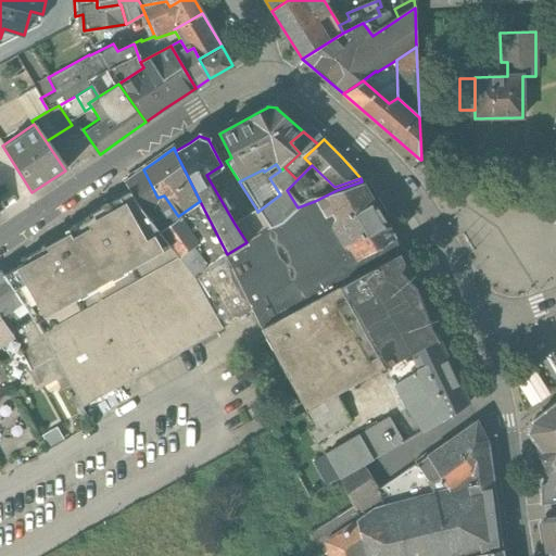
[(280,171),(269,178),(280,194),(287,190),(297,179),(285,167),(280,171)]
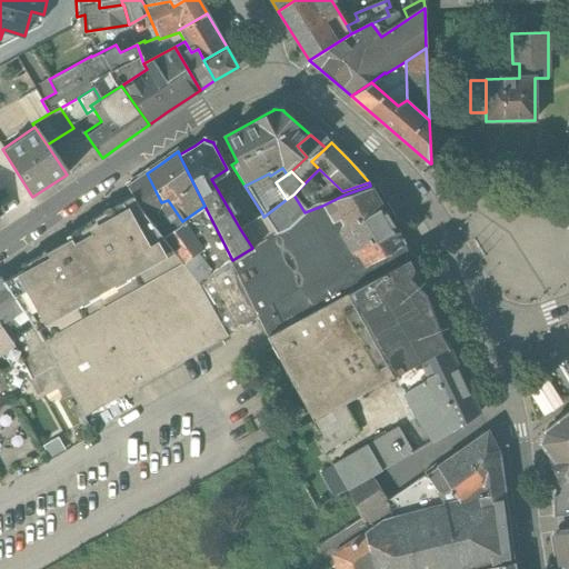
[(161,202),(147,173),(139,178),(128,186),(131,191),(133,196),(147,217),(155,212),(168,233),(185,223),(182,221),(168,200),(161,202)]
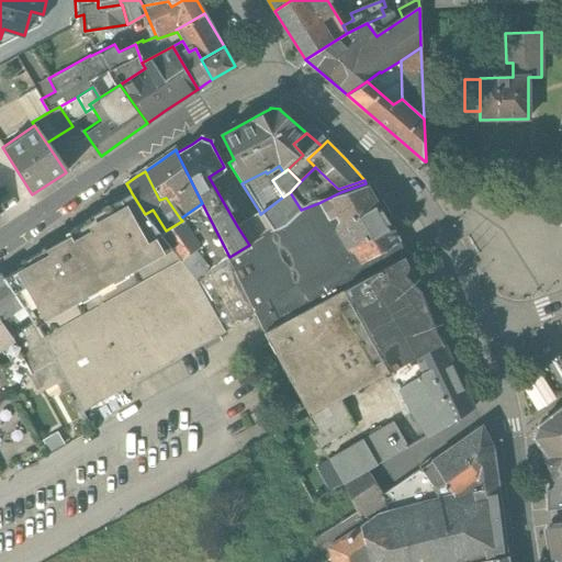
[(249,245),(229,257),(253,310),(267,302),(298,284),(312,306),(404,255),(383,216),(366,183),(340,192),(318,203),(301,210),(283,224),(271,232),(249,245)]
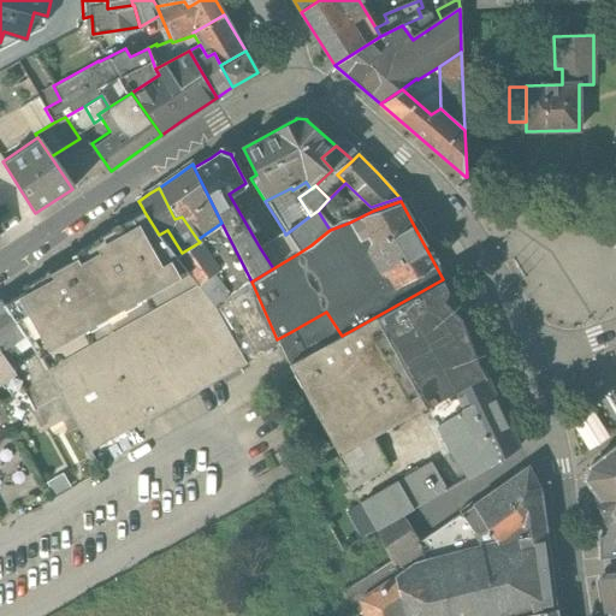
[(311,215),(285,235),(297,254),(311,246),(330,230),(318,211),(311,215)]
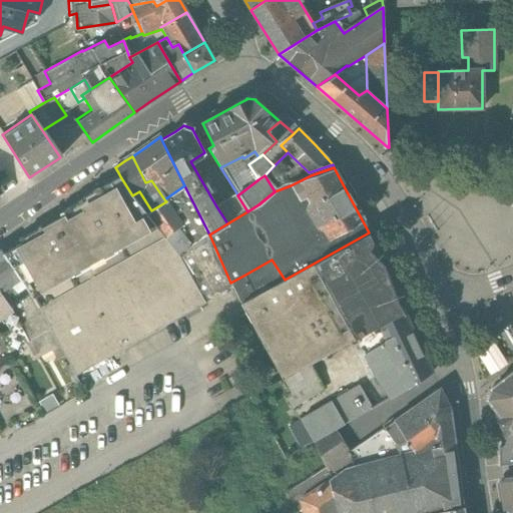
[(101,189),(81,200),(82,202),(62,213),(62,214),(42,224),(44,228),(23,239),(24,241),(3,253),(20,280),(21,279),(28,292),(152,221),(133,197),(132,195),(120,176),(100,187),(101,189)]
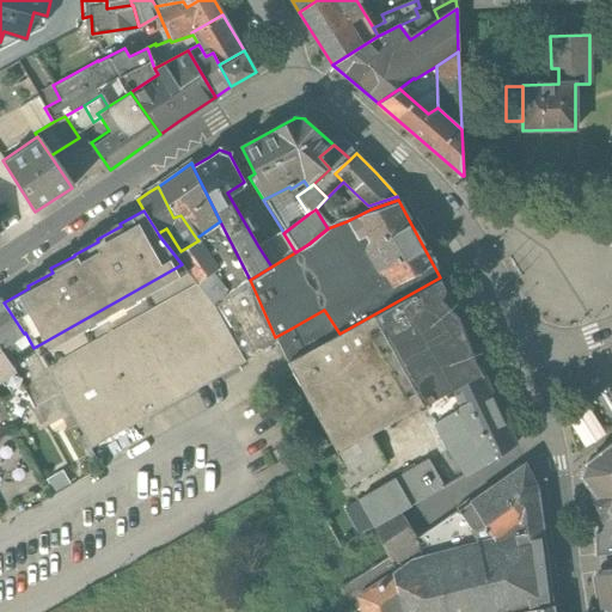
[(199,240),(181,251),(166,228),(158,233),(159,236),(182,264),(213,304),(233,291),(200,243),(199,240)]
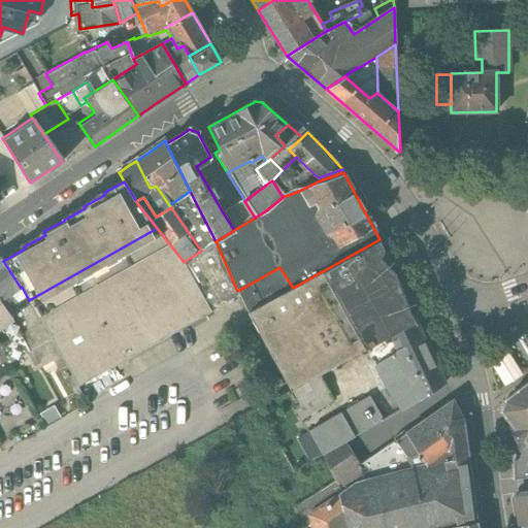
[(244,200),(223,212),(234,230),(255,218),(244,201),(244,200)]
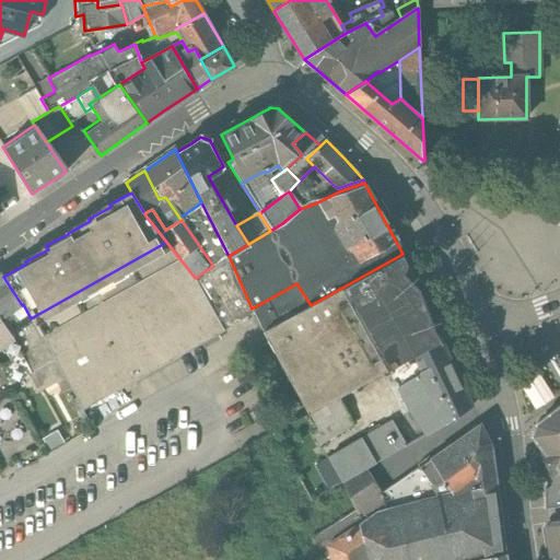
[(207,213),(183,222),(213,266),(229,256),(207,213)]
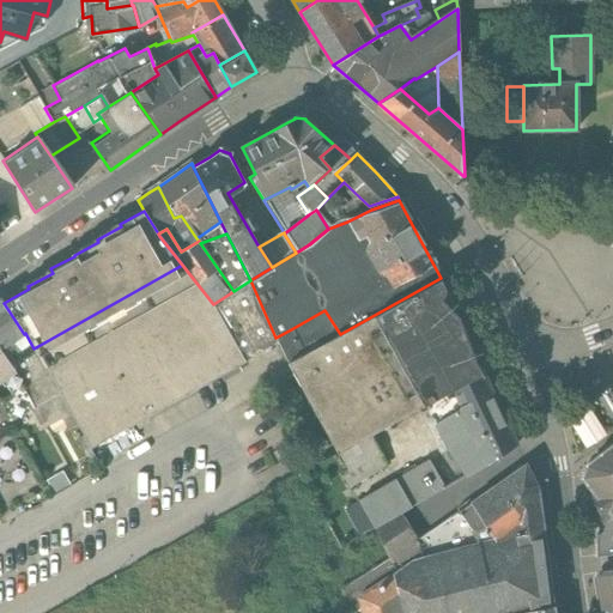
[(182,265),(34,349),(50,376),(61,396),(70,412),(91,449),(246,363),(213,304),(182,265)]
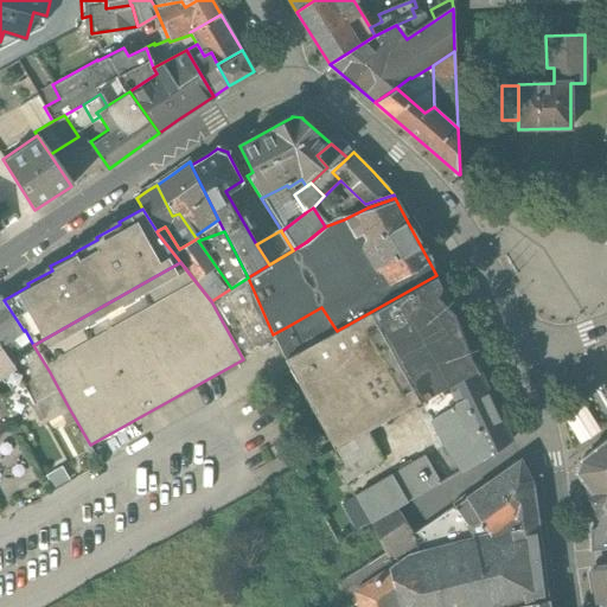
[(302,350),(286,359),(336,448),(447,387),(448,387),(480,372),(473,360),(472,362),(460,342),(443,311),(435,295),(440,293),(441,286),(436,275),(337,331),(302,350)]
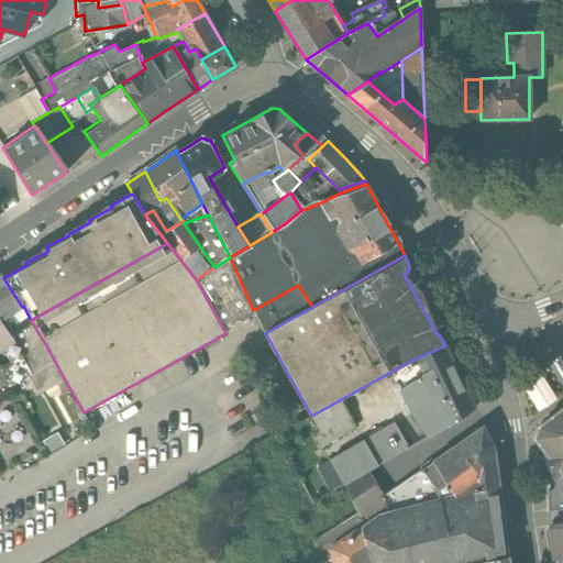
[(214,267),(196,279),(225,333),(255,316),(253,310),(230,257),(214,267)]
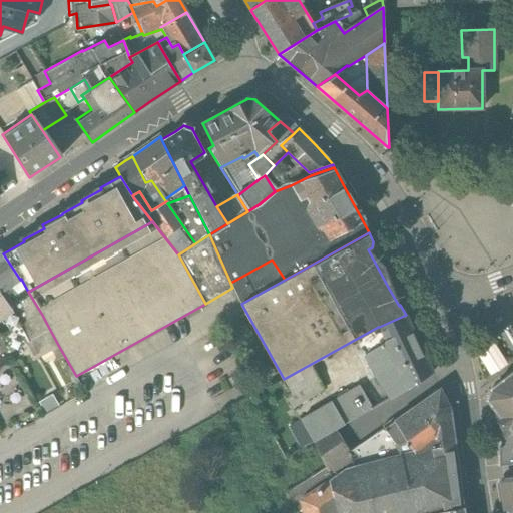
[(28,292),(21,279),(20,280),(3,253),(1,250),(0,250),(0,291),(11,307),(29,342),(37,357),(58,345),(51,332),(42,315),(28,292)]
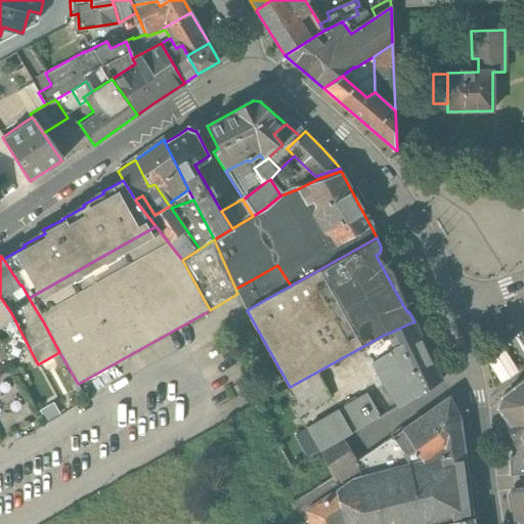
[(277,265),(249,281),(261,302),(291,286),(277,265)]
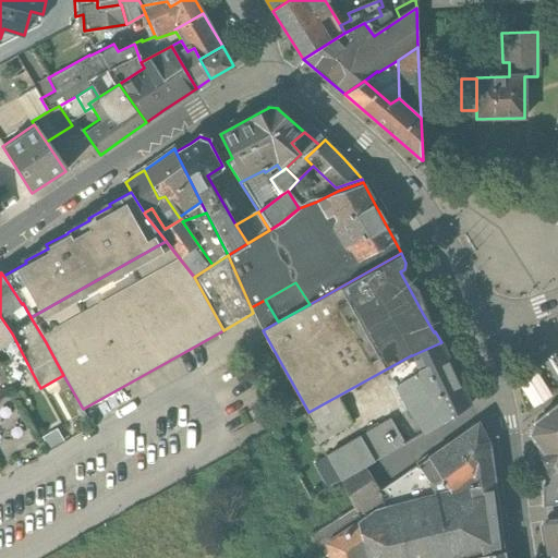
[(32,372),(12,334),(0,316),(0,341),(11,356),(0,363),(0,366),(11,383),(32,372)]
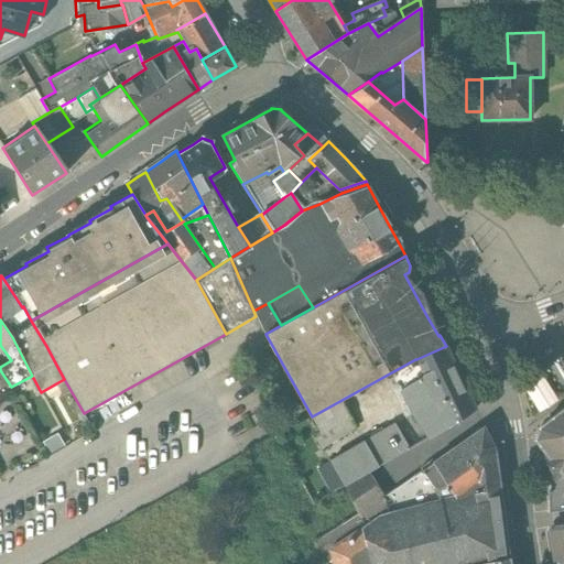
[(416,359),(415,359),(394,377),(414,416),(431,437),(476,409),(468,392),(462,378),(454,364),(446,346),(416,359)]
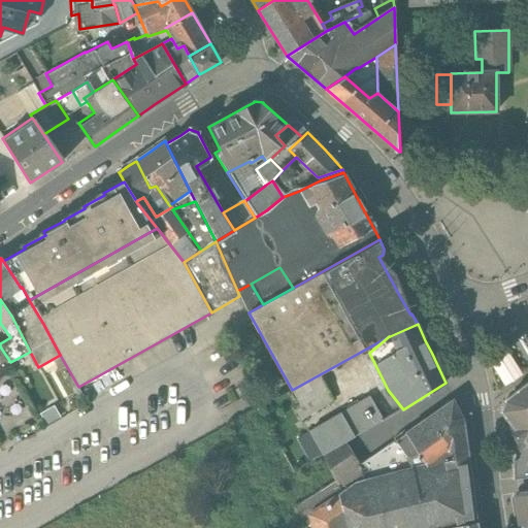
[(527,334),(508,342),(513,352),(493,359),(503,384),(525,374),(521,366),(527,362),(527,334)]
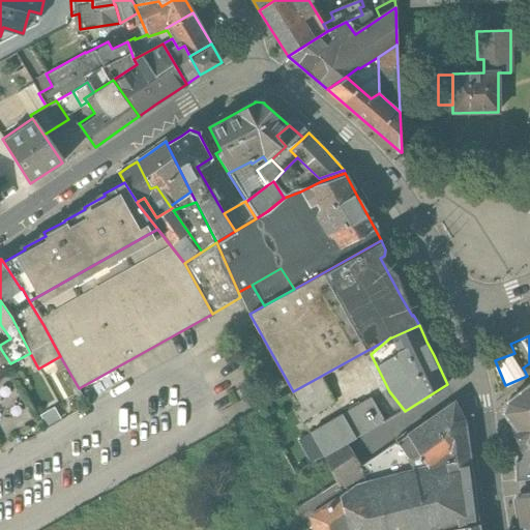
[(0,369),(10,363),(0,348),(0,369)]
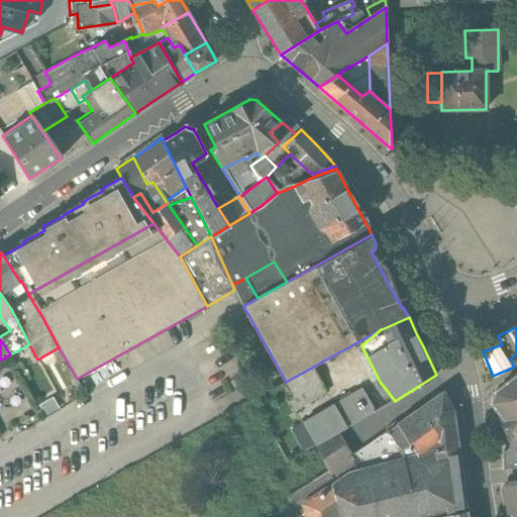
[(7,370),(0,374),(0,391),(15,382),(7,370)]
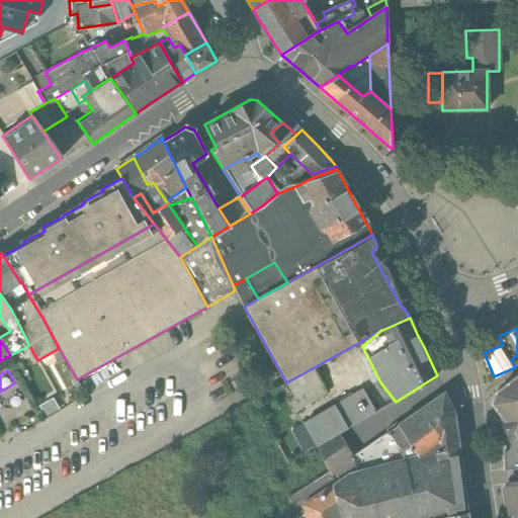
[(517,375),(505,386),(493,396),(492,403),(501,419),(495,424),(496,430),(502,438),(507,441),(508,441),(515,434),(517,437),(517,375)]
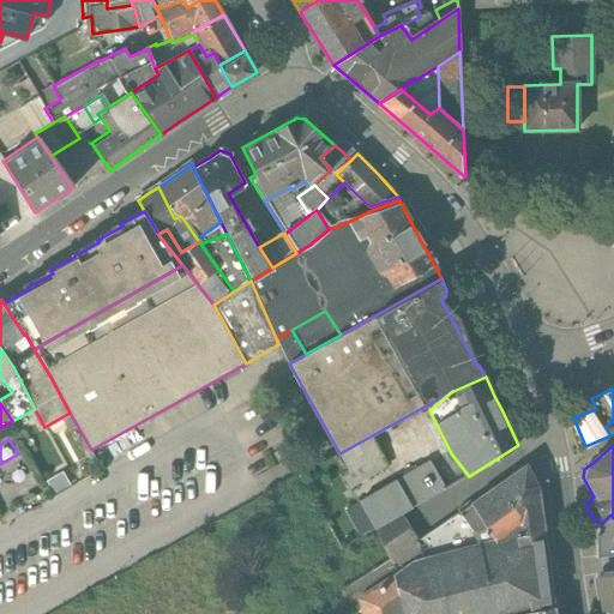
[(379,451),(344,474),(345,475),(342,477),(349,489),(387,467),(379,451)]
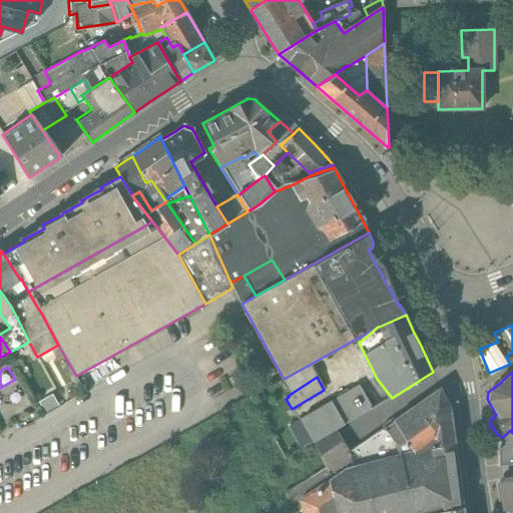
[(360,387),(332,403),(345,425),(373,409),(360,387)]
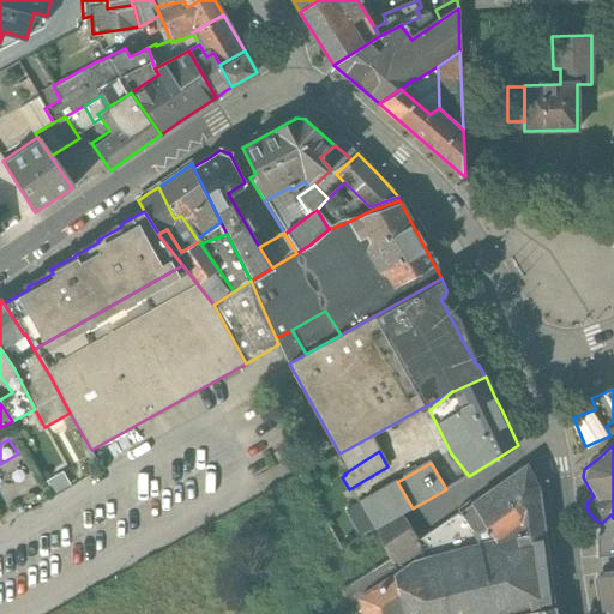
[(528,465),(486,495),(419,541),(421,553),(408,560),(410,565),(398,573),(361,597),(365,611),(365,613),(522,613),(555,608),(546,540),(540,494),(528,465)]
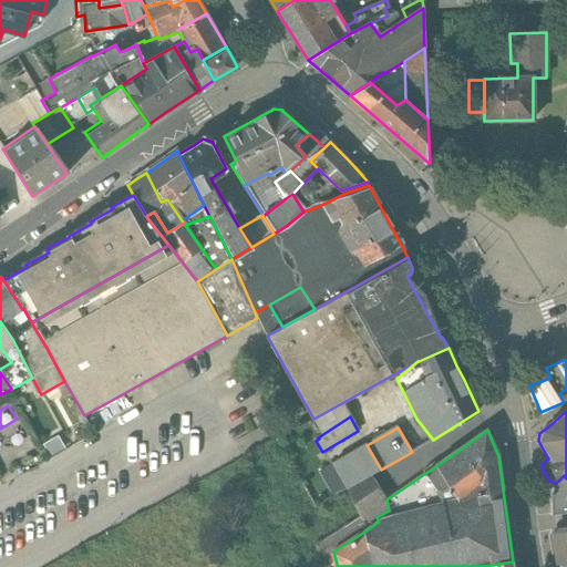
[(367,445),(332,464),(347,490),(366,480),(381,470),(367,445)]
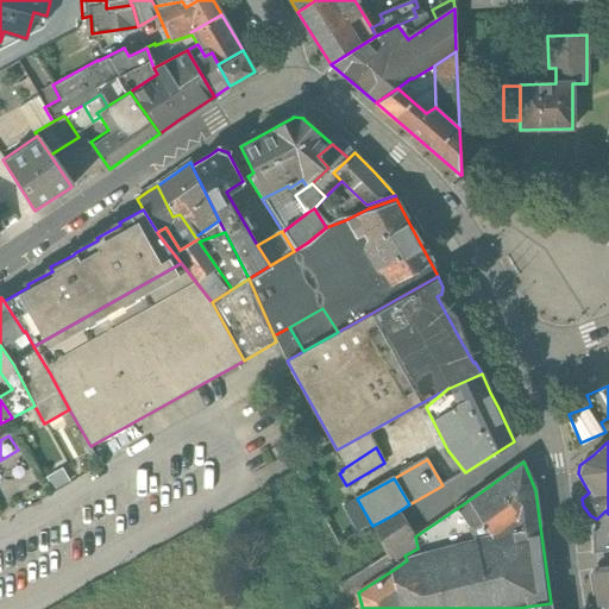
[(357,498),(336,512),(351,538),(356,535),(372,565),(387,556),(380,541),(372,526),(357,498)]
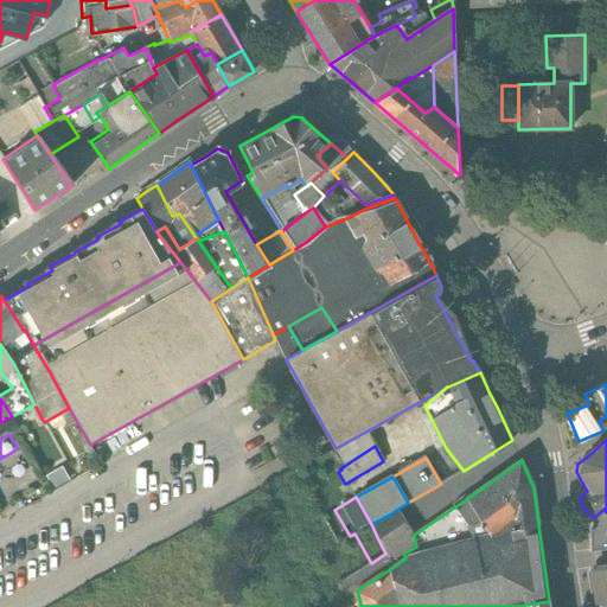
[(606,512),(604,509),(595,517),(594,517),(592,525),(592,531),(590,538),(592,551),(606,549),(606,512)]
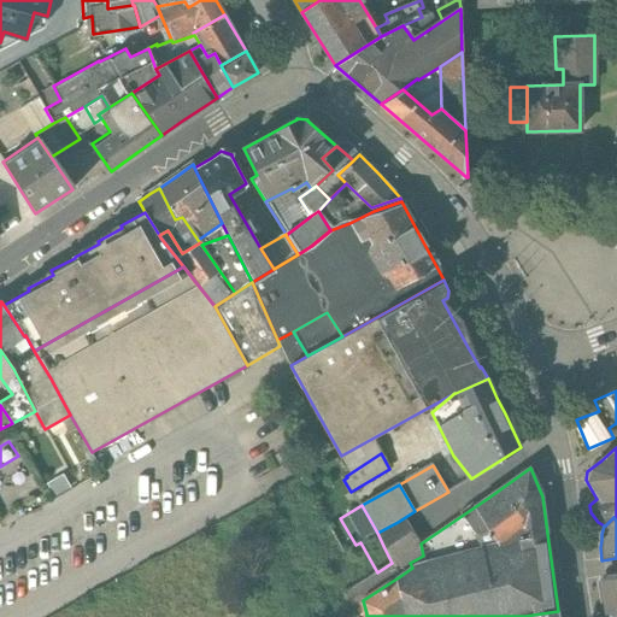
[(398,522),(377,533),(385,548),(403,538),(400,534),(404,532),(398,522)]
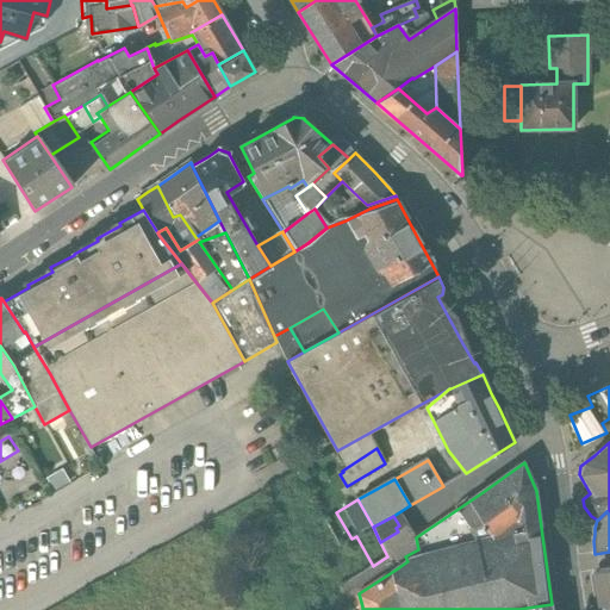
[(398,531),(380,542),(387,556),(410,541),(403,529),(398,531)]
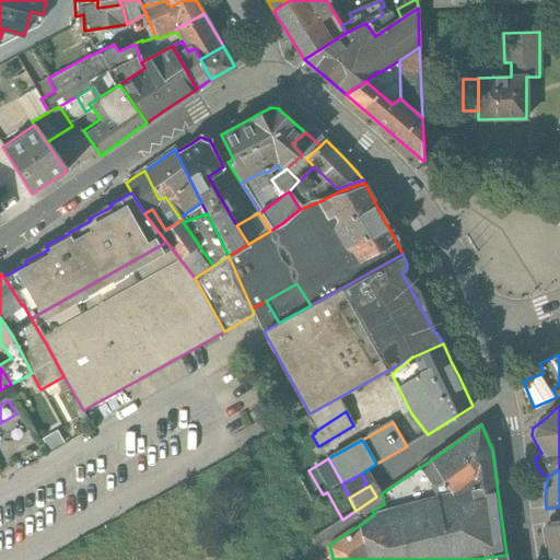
[(376,497),(356,511),(363,523),(374,515),(372,511),(384,504),(382,493),(376,497)]
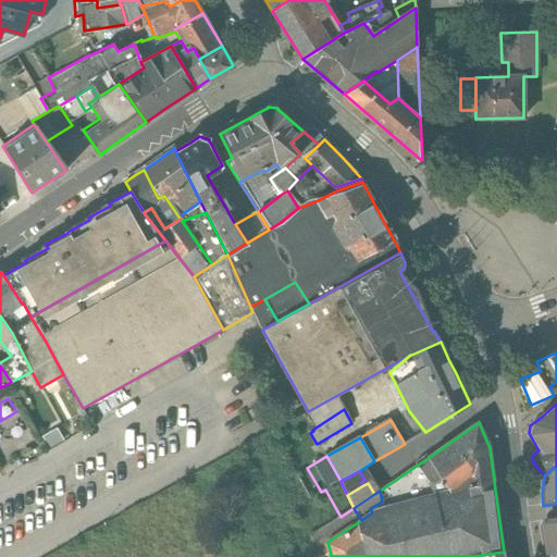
[(341,517),(311,536),(316,556),(326,556),(331,554),(327,542),(361,520),(354,508),(341,517)]
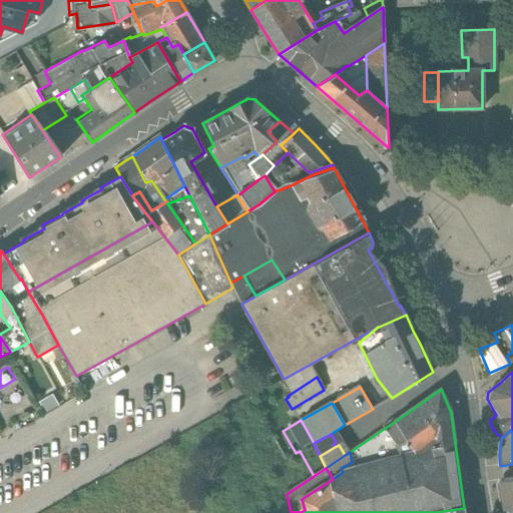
[(512,512),(512,479),(500,481),(504,506),(505,512),(512,512)]
